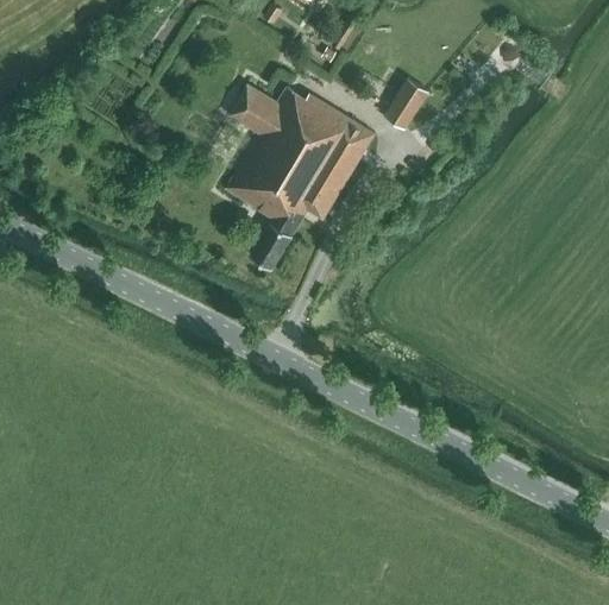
[(282,11),(271,4),(263,18),(274,24),(282,11)]
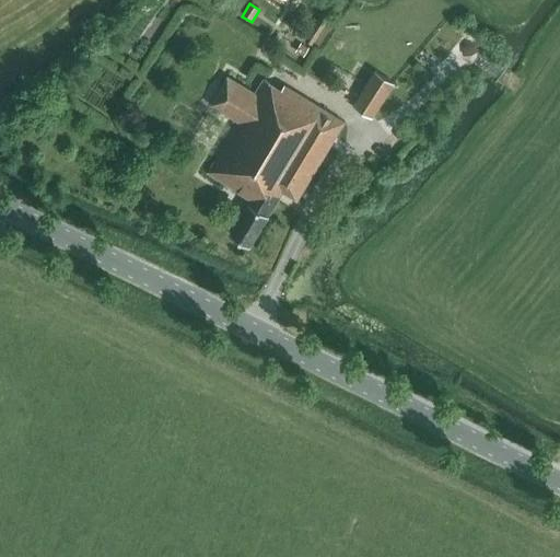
[(331,18),(325,12),(305,43),(312,47),(331,18)]
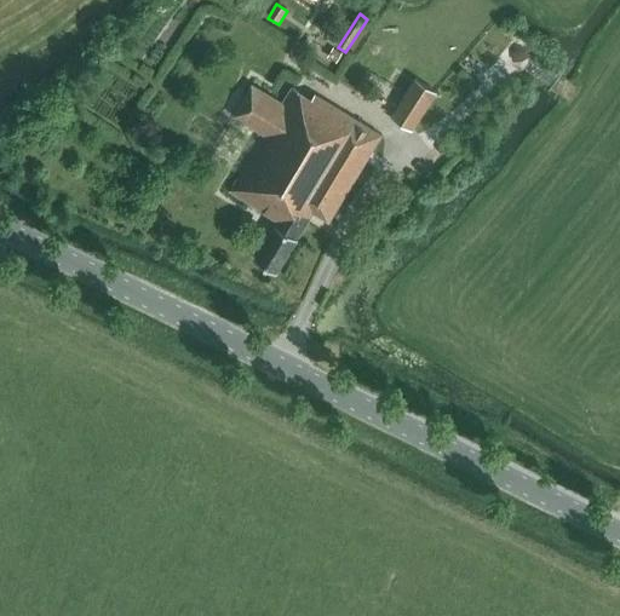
[(343,55),(334,49),(327,59),(336,65),(343,55)]
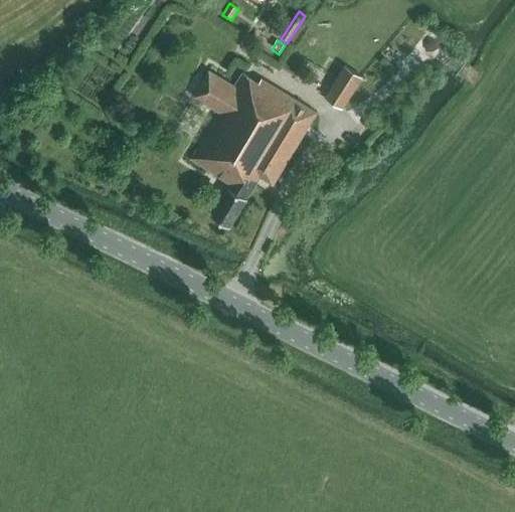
[(342,110),(362,78),(344,67),(325,99),(342,110)]
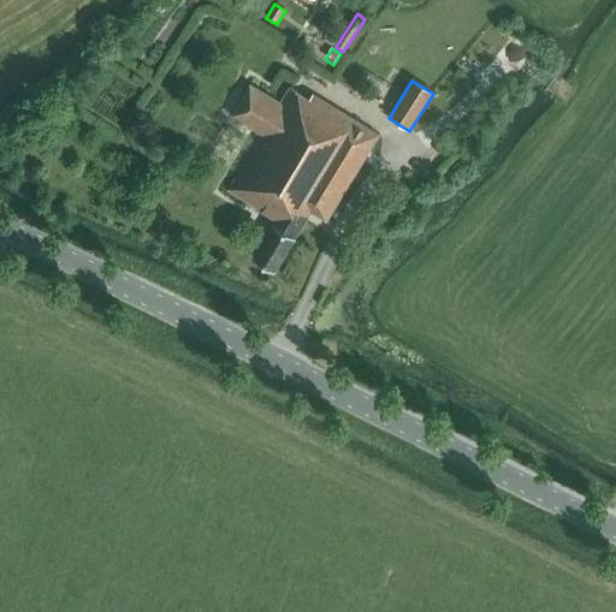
[(309,213),(326,223),(379,137),(313,96),(309,101),(290,89),(280,106),(250,87),(231,118),(262,137),(227,192),(276,223),(253,260),(274,273),(308,219),(306,218),(309,213)]
